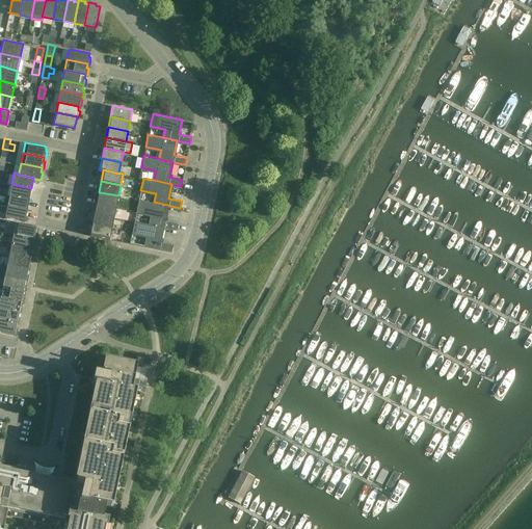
[(29,199),(31,188),(11,184),(9,194),(29,199)]
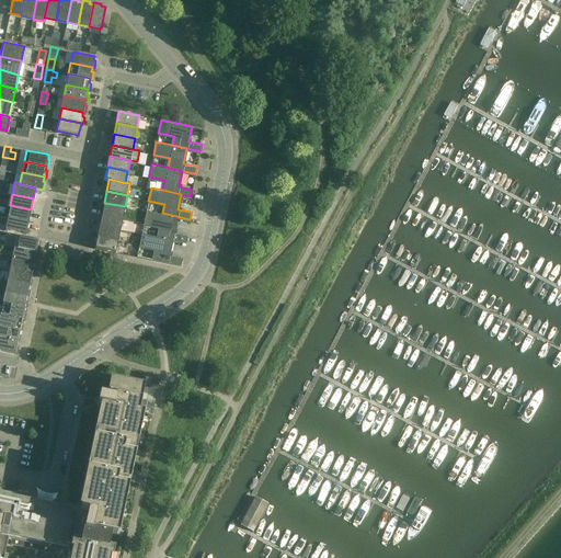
[(104,203),(102,214),(123,217),(125,206),(104,203)]
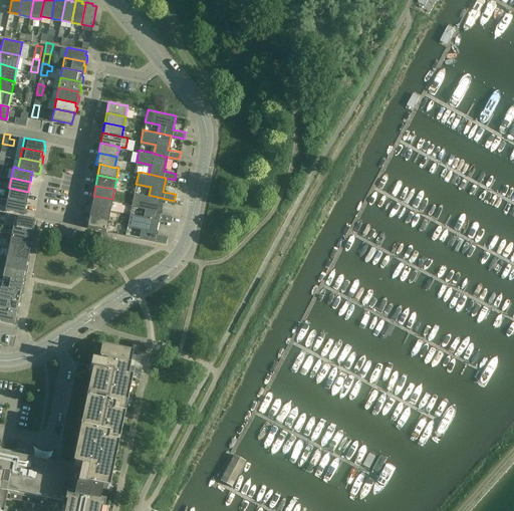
[(26,202),(28,192),(9,188),(7,198),(26,202)]
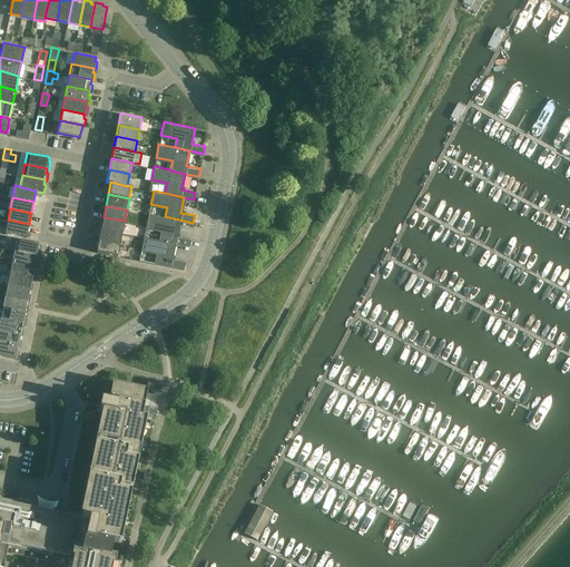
[(188,245),(189,238),(176,235),(179,220),(165,216),(148,213),(146,226),(163,230),(160,238),(160,240),(175,243),(188,245)]
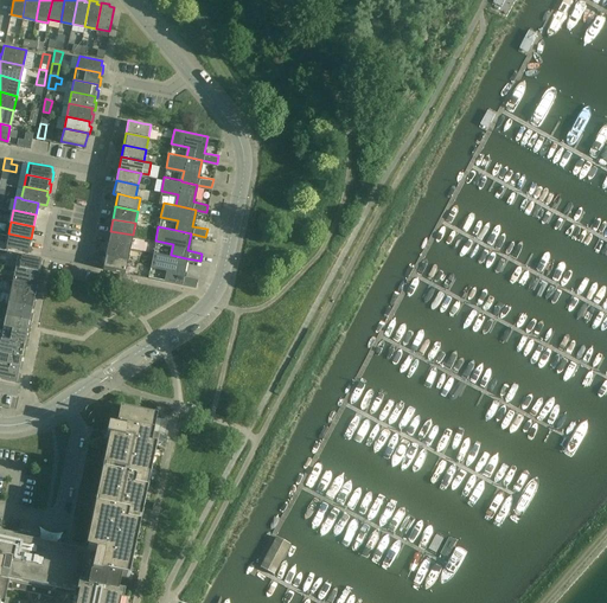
[(110,231),(108,243),(129,247),(133,235),(110,231)]
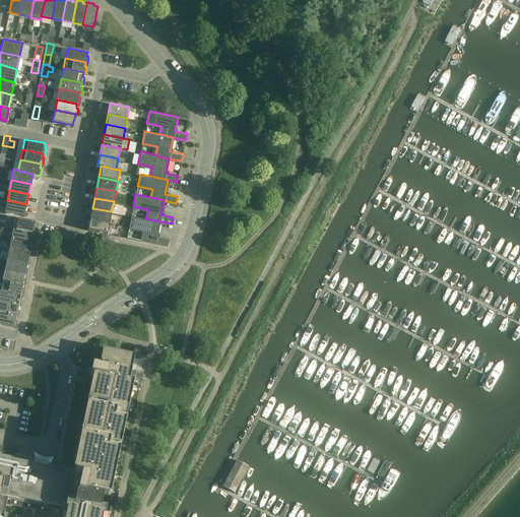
[(23,215),(26,204),(7,200),(4,211),(23,215)]
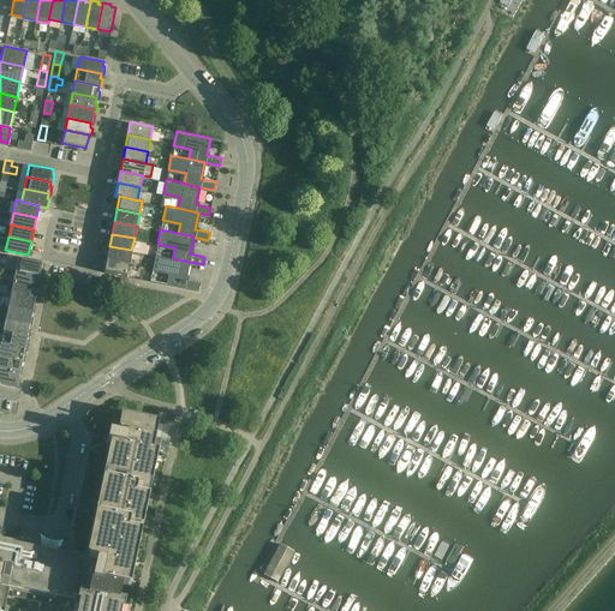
[(109,246),(107,258),(129,263),(131,250),(109,246)]
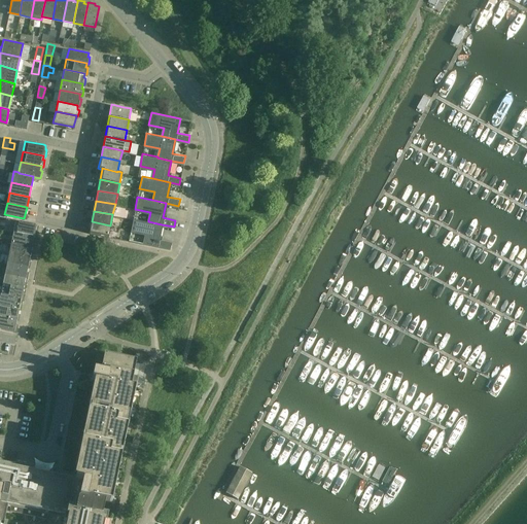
[(170,248),(172,241),(159,238),(162,224),(148,221),(148,220),(133,217),(131,231),(145,234),(143,243),(170,248)]
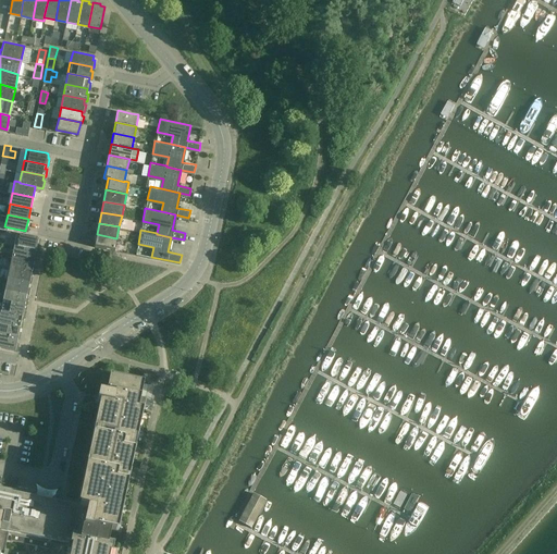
[(16,233),(14,244),(36,248),(36,249),(37,249),(39,243),(37,242),(38,237),(16,233)]
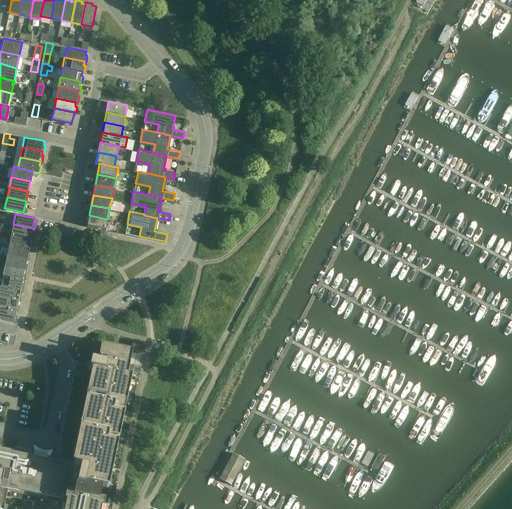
[(89,215),(86,225),(102,229),(103,229),(105,229),(107,219),(89,215)]
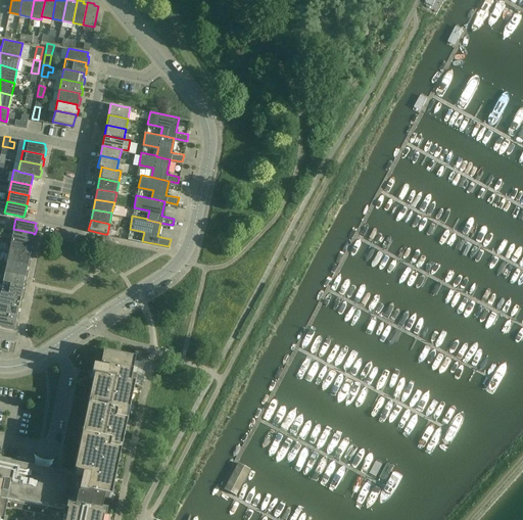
[(13,229),(10,239),(32,244),(33,244),(35,238),(33,237),(34,234),(34,233),(13,229)]
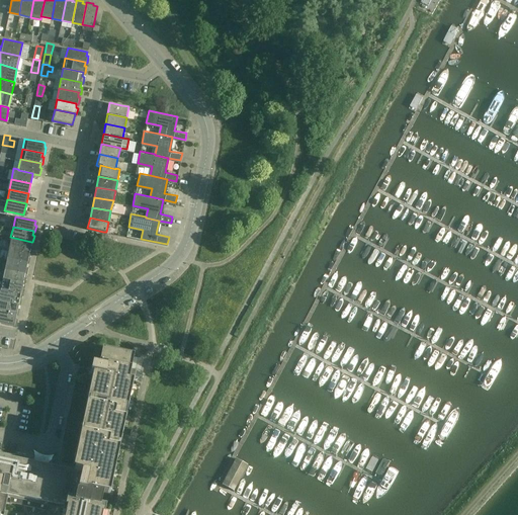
[(10,237),(8,248),(28,252),(30,253),(32,246),(30,245),(31,242),(10,237)]
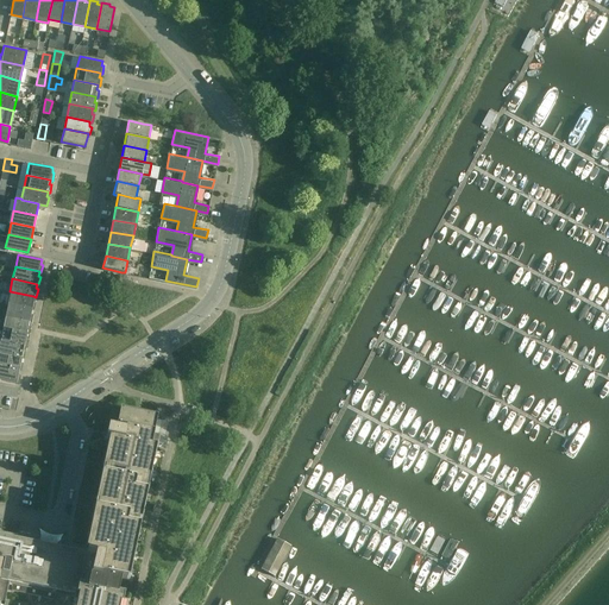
[(10,291),(7,303),(31,308),(33,309),(36,301),(33,300),(33,296),(10,291)]
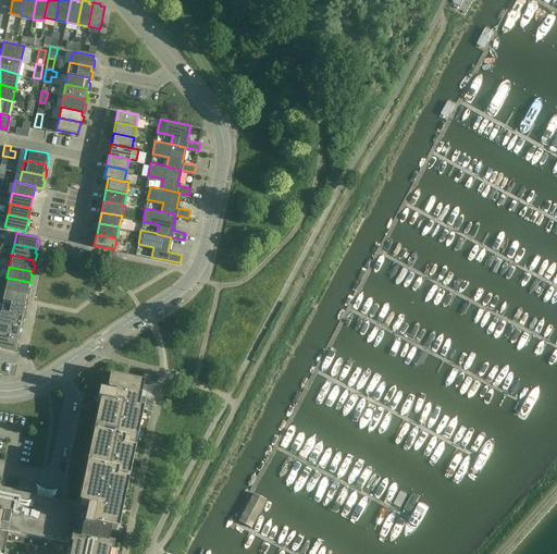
[(7,278),(4,288),(26,293),(26,294),(28,294),(29,286),(28,286),(28,282),(7,278)]
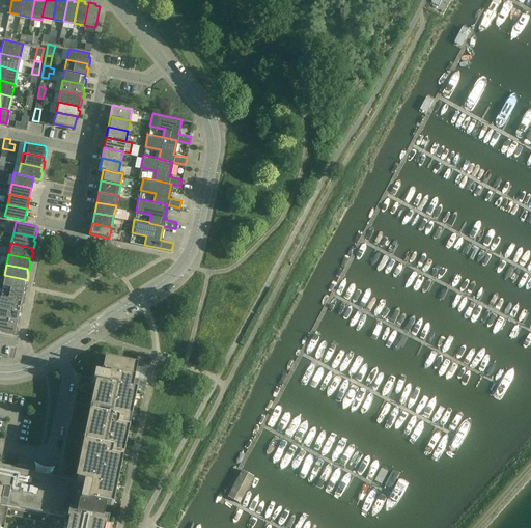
[(4,275),(2,285),(23,289),(23,290),(25,290),(26,283),(24,283),(25,280),(25,279),(4,275)]
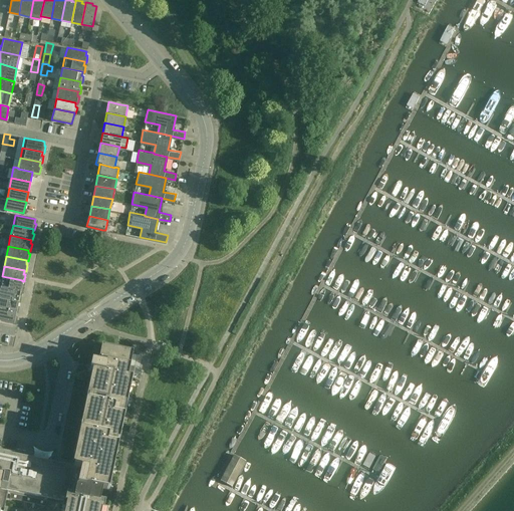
[(2,276),(0,286),(20,291),(22,291),(23,285),(21,284),(22,281),(22,280),(2,276)]
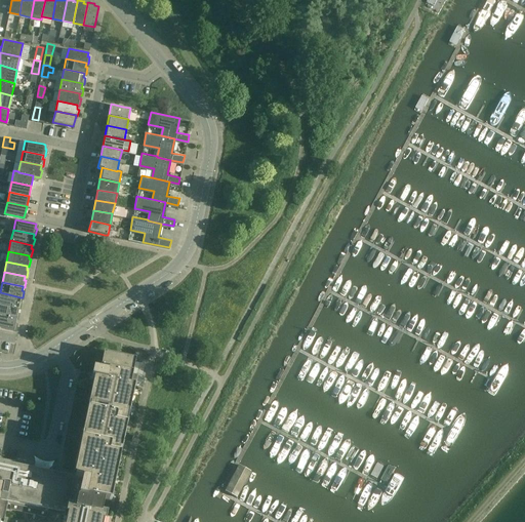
[(0,292),(0,304),(18,308),(21,309),(22,302),(19,300),(21,297),(0,292)]
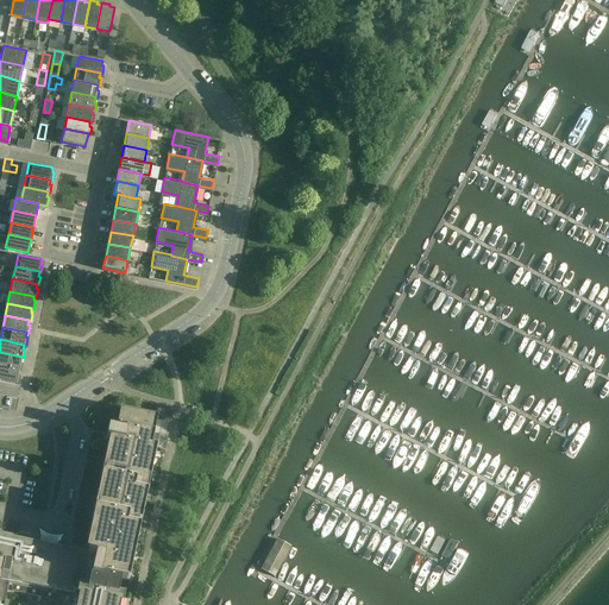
[(0,352),(0,364),(19,369),(18,369),(22,370),(23,361),(20,361),(22,357),(0,352)]
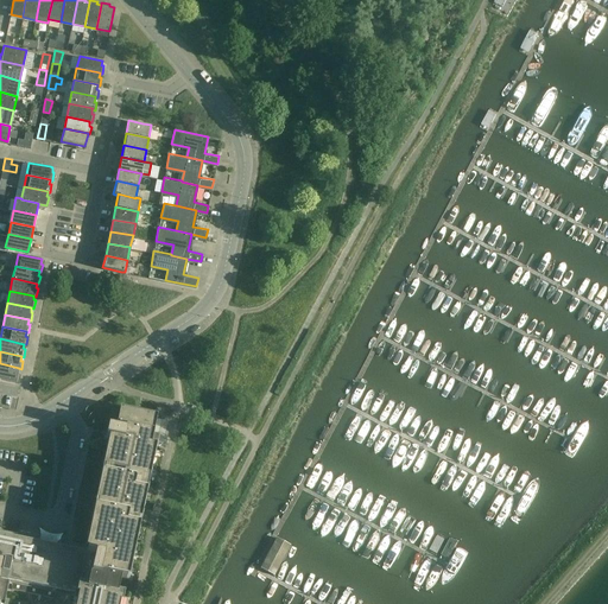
[(0,376),(18,381),(20,373),(18,373),(18,368),(19,368),(0,363),(0,376)]
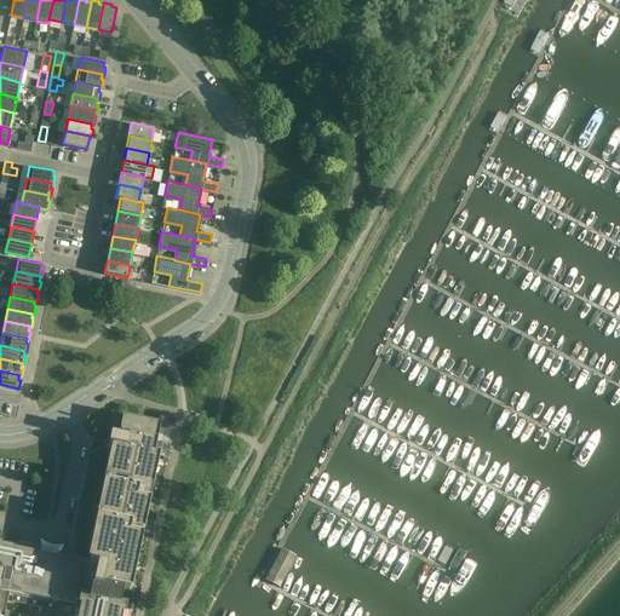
[(120,615),(121,612),(124,614),(126,603),(119,602),(121,587),(127,589),(156,453),(147,450),(148,443),(155,444),(159,425),(159,424),(121,416),(118,436),(109,433),(107,444),(113,445),(89,559),(87,562),(63,557),(63,554),(49,552),(47,553),(22,547),(16,546),(0,542),(0,615),(4,599),(0,598),(0,586),(6,588),(5,592),(15,594),(13,598),(53,606),(55,603),(70,605),(79,608),(78,612),(76,615),(120,615)]
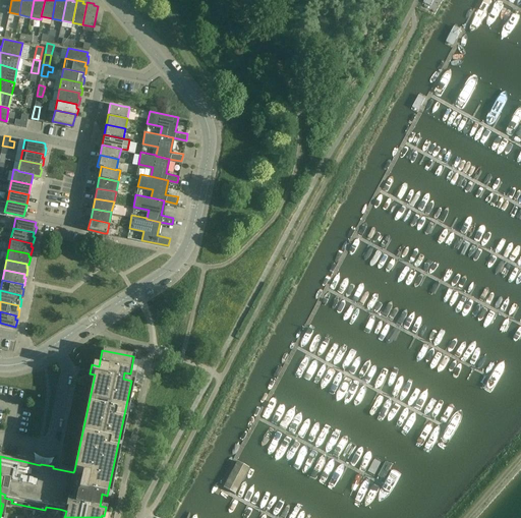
[(143,359),(133,357),(130,373),(124,372),(123,379),(131,381),(134,381),(134,382),(139,378),(143,359)]
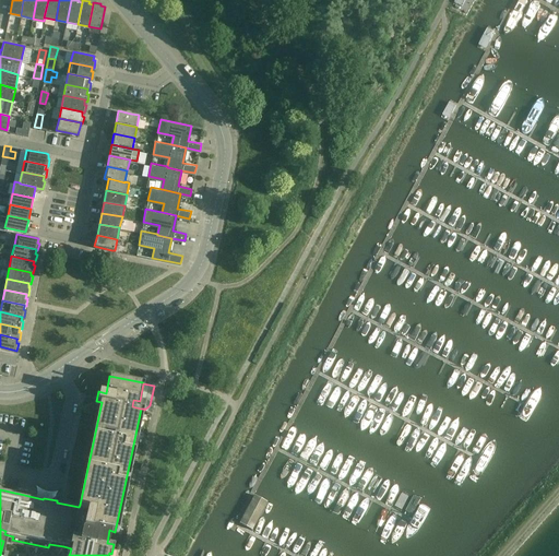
[(251,529),(268,499),(254,494),(239,522),(251,529)]
